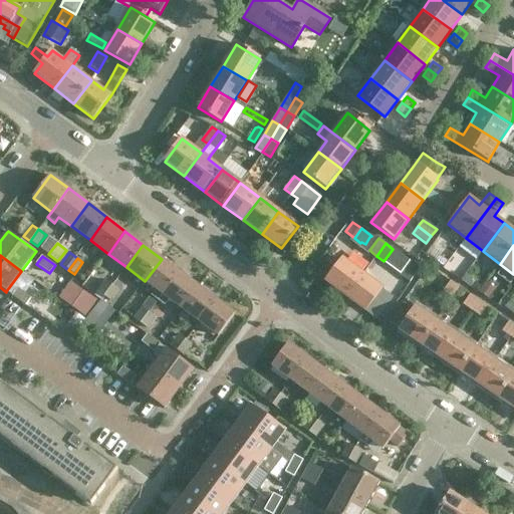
[(142,307),(150,313),(159,301),(180,272),(162,259),(145,281),(156,289),(151,295),(142,307)]
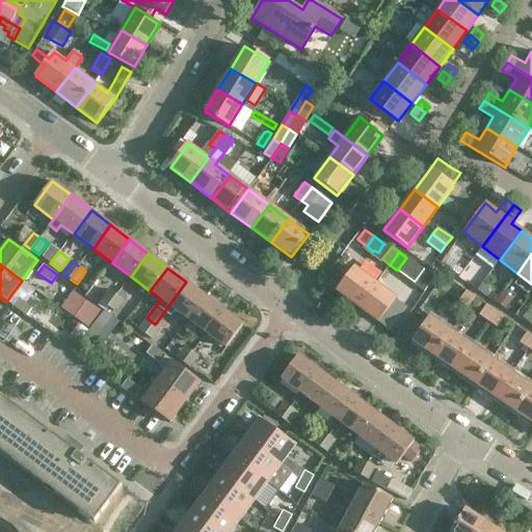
[(357,307),(374,284),(354,268),(337,291),(357,307)]
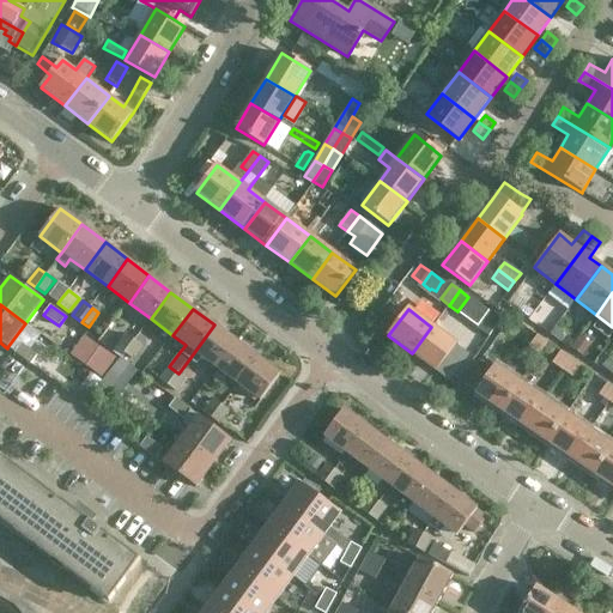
[(216,369),(236,341),(214,325),(189,359),(198,366),(204,359),(216,369)]
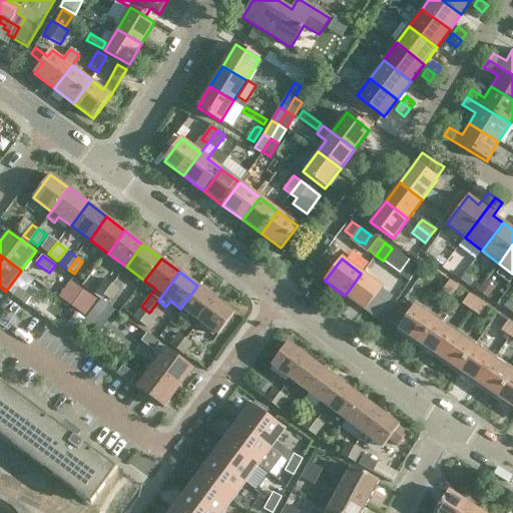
[(361,274),(345,296),(365,311),(381,289),(361,274)]
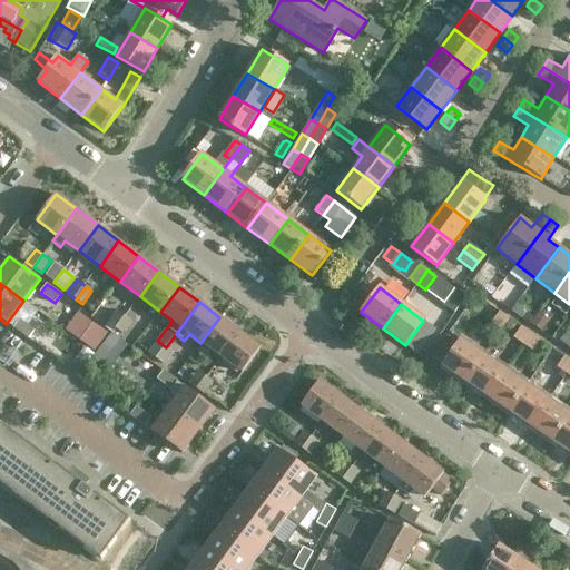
[(516,304),(511,311),(521,317),(526,312),(516,304)]
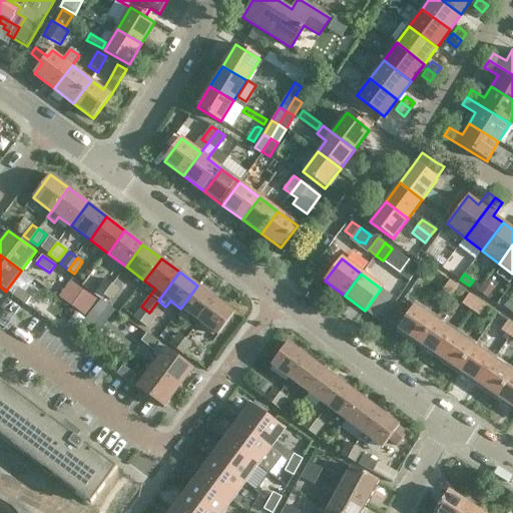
[(97,291),(103,296),(104,297),(113,285),(105,280),(97,291)]
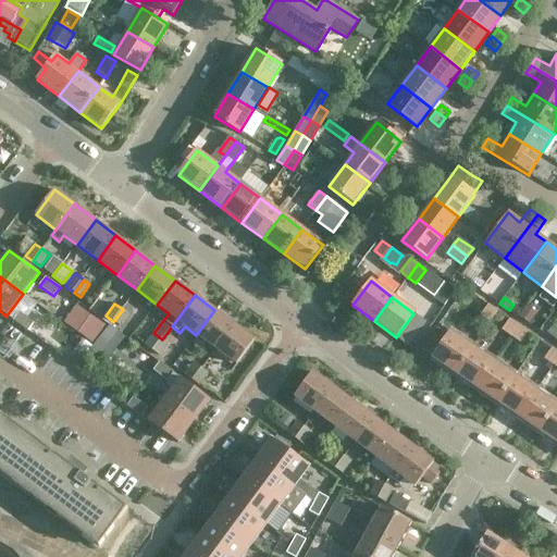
[(63,322),(91,343),(106,325),(76,305),(63,322)]
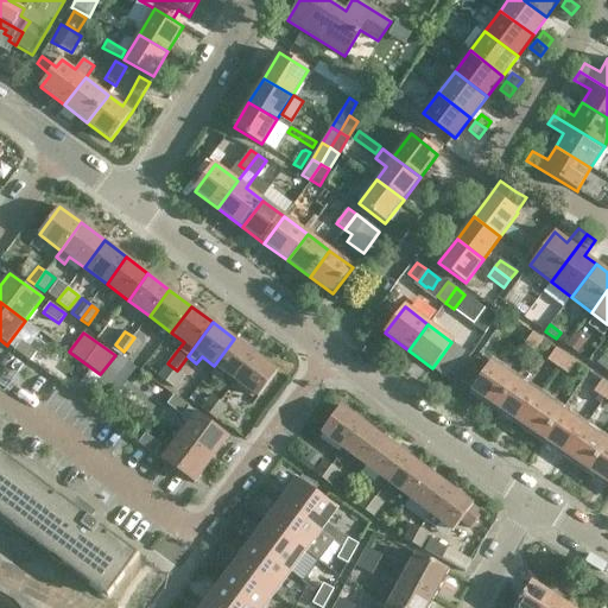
[(534,352),(543,340),(532,333),(524,344),(534,352)]
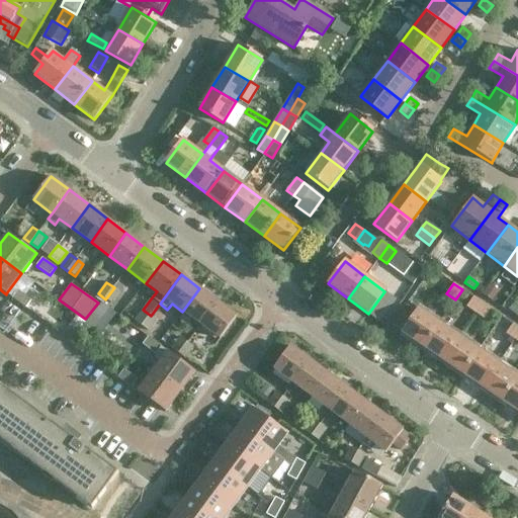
[(119,291),(114,287),(105,299),(111,304),(119,291)]
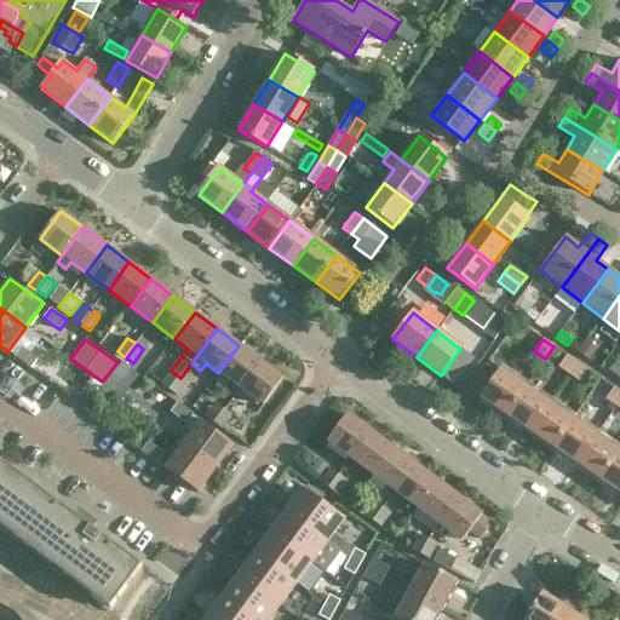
[(239,345),(218,373),(240,389),(260,361),(239,345)]
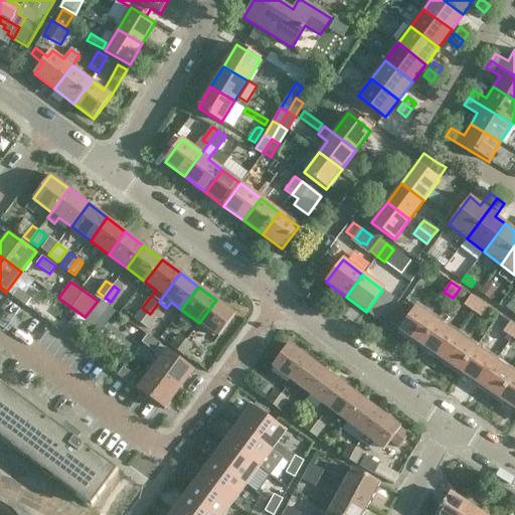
[(12,296),(25,306),(31,299),(18,289),(12,296)]
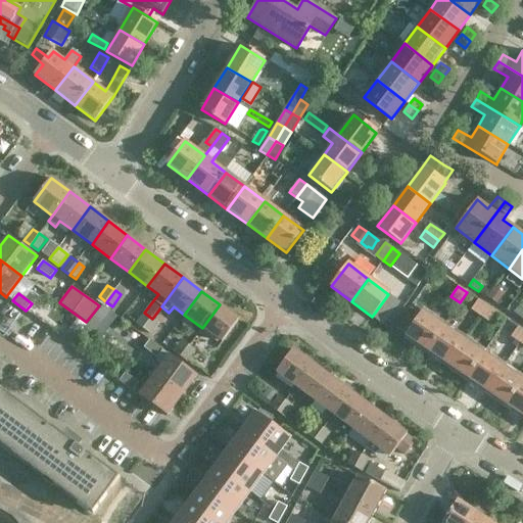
[(485,305),(478,300),(471,310),(479,316),(485,305)]
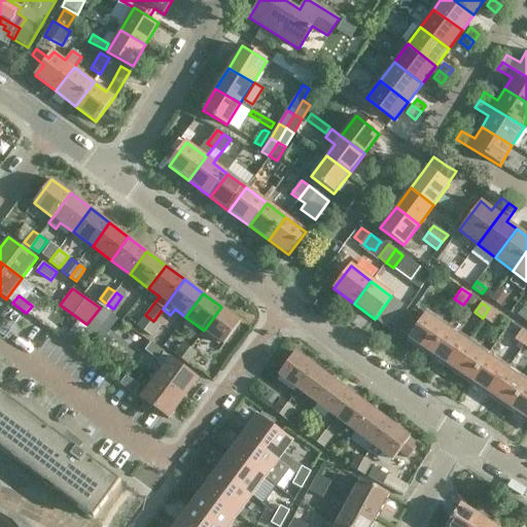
[(95,335),(111,314),(104,307),(86,327),(95,335)]
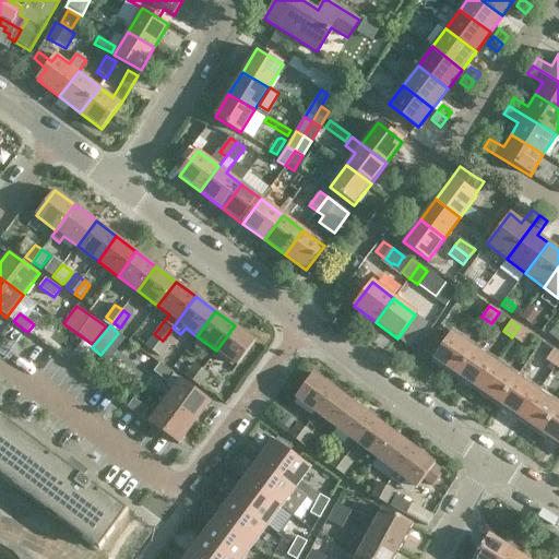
[(256,342),(235,325),(216,351),(237,366),(256,342)]
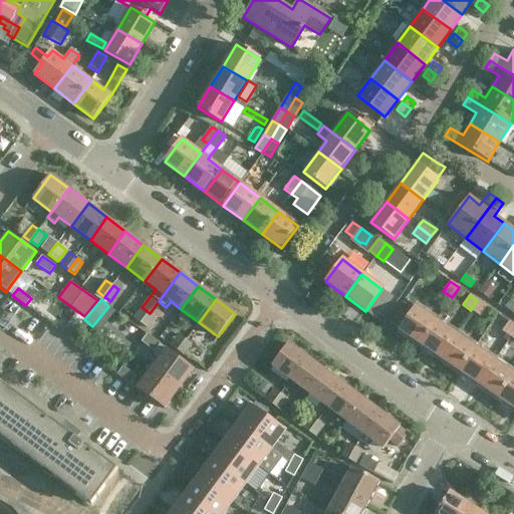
[(486,306),(477,300),(471,310),(480,316),(486,306)]
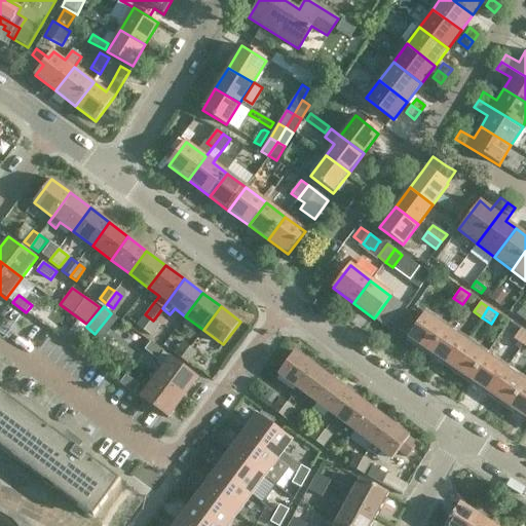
[(408,338),(428,352),(446,328),(425,313),(408,338)]
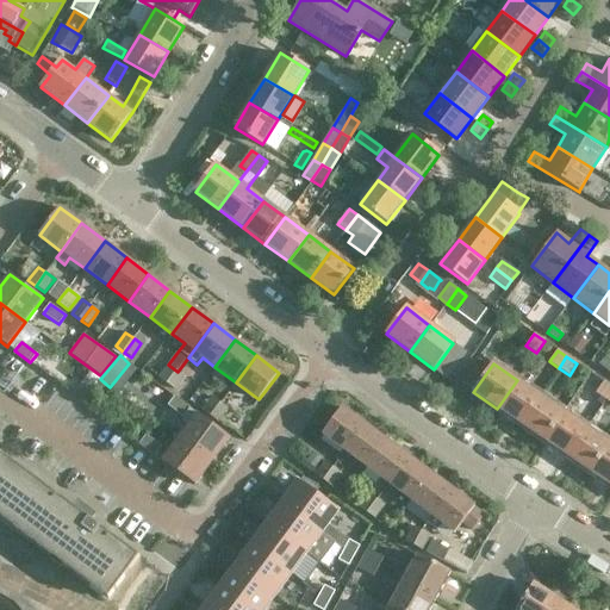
[(168,385),(178,372),(168,365),(159,378),(168,385)]
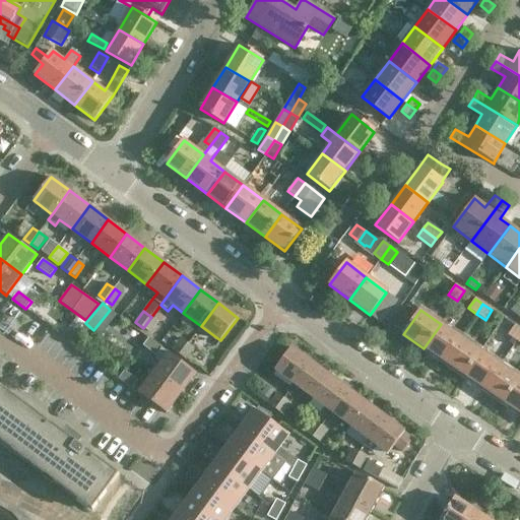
[(71,313),(56,332),(69,342),(84,323),(71,313)]
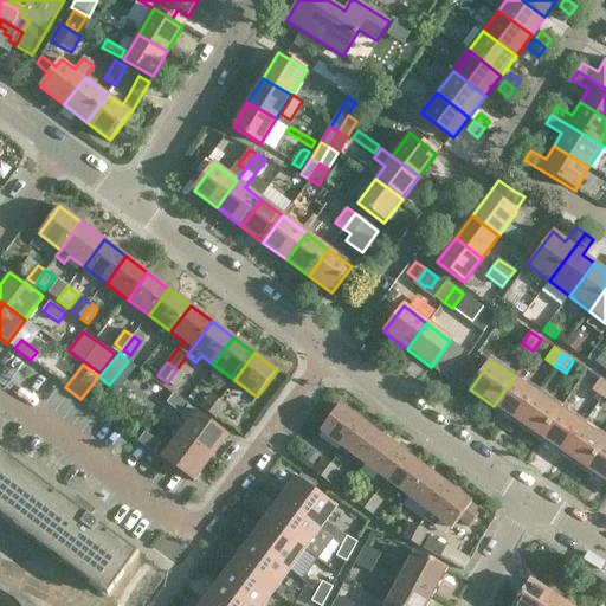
[(185,375),(176,369),(167,382),(175,388),(185,375)]
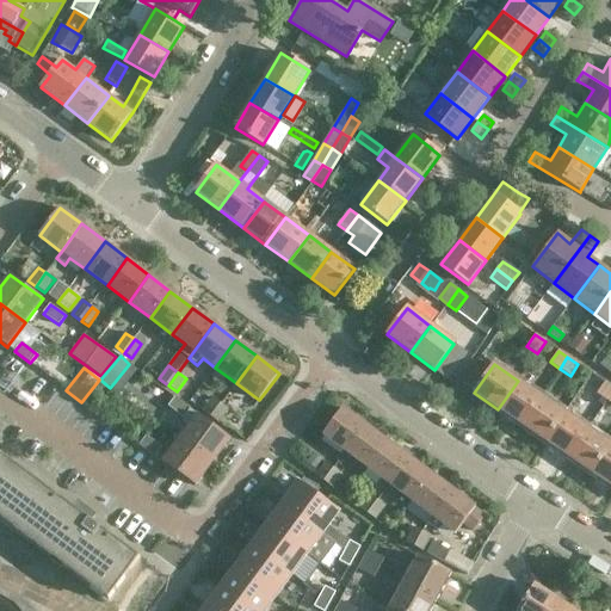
[(518,381),(498,409),(520,425),(541,396),(518,381)]
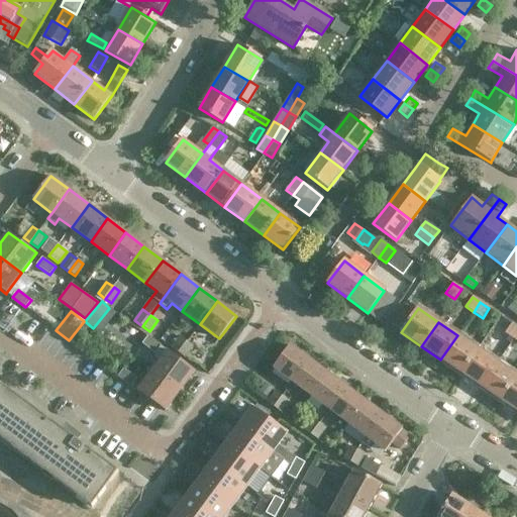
[(513,338),(516,333),(516,326),(512,323),(505,333),(513,338)]
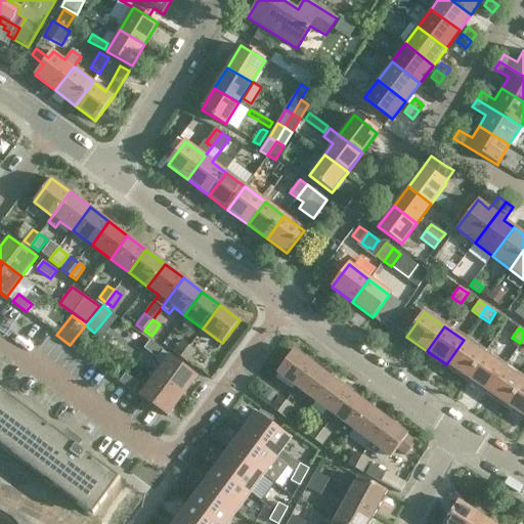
[(464,340),(446,364),(467,378),(484,353),(464,340)]
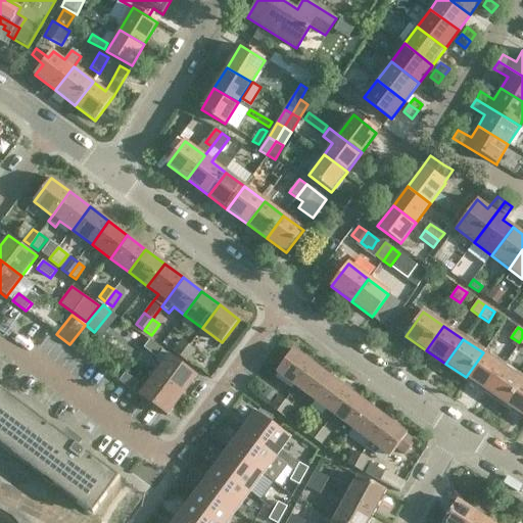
[(169,355),(149,340),(143,348),(162,363),(154,375),(182,395),(197,375),(169,354),(169,355)]
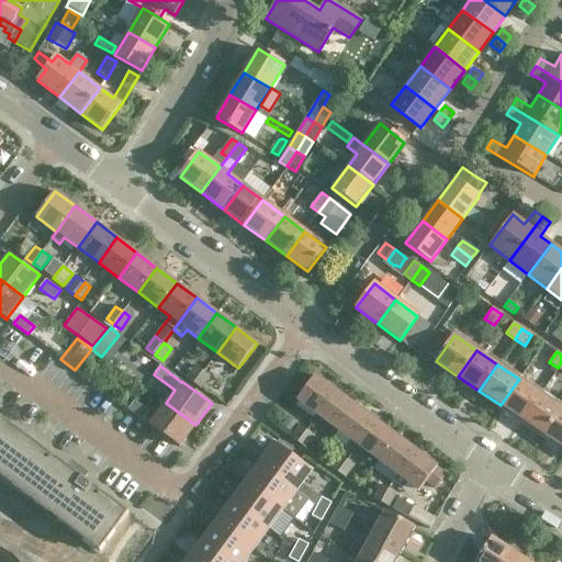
[(195,366),(187,378),(186,379),(194,384),(203,372),(195,366)]
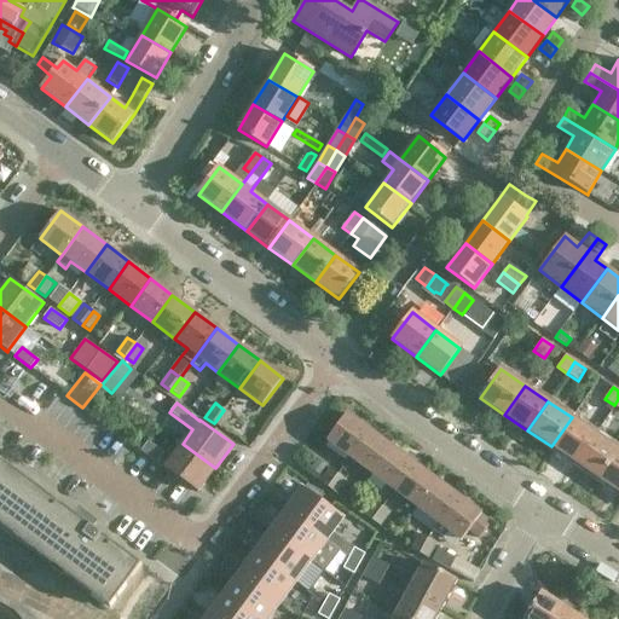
[(231,415),(224,410),(214,423),(220,428),(231,415)]
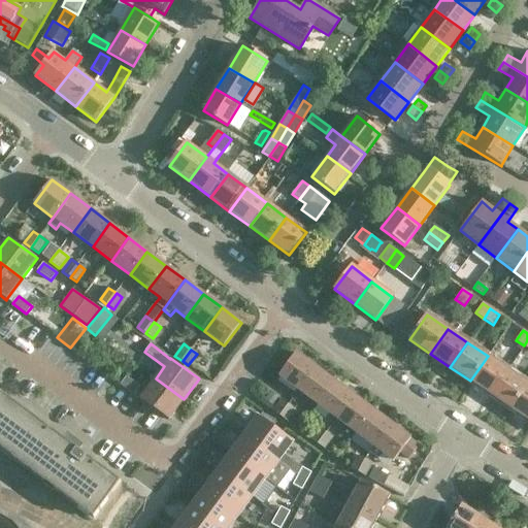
[(278,375),(298,390),(315,367),(295,353),(278,375)]
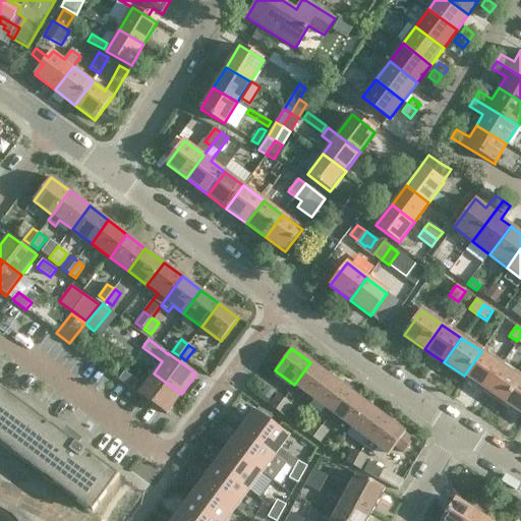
[(481,351),(464,375),(483,389),(500,364),(481,351)]
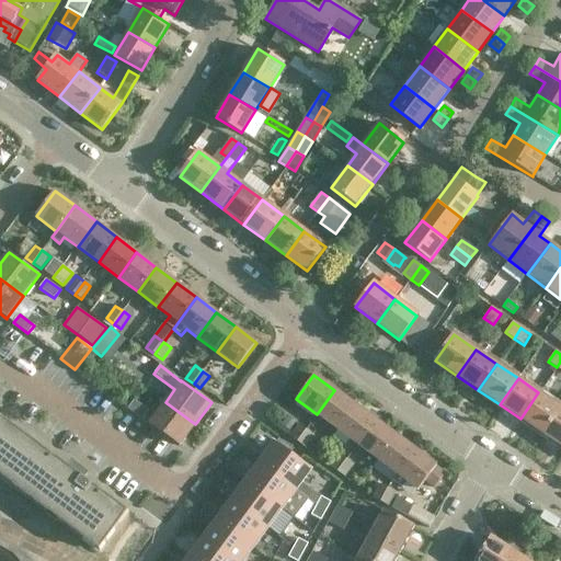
[(336,430),(355,405),(334,390),(317,414),(336,430)]
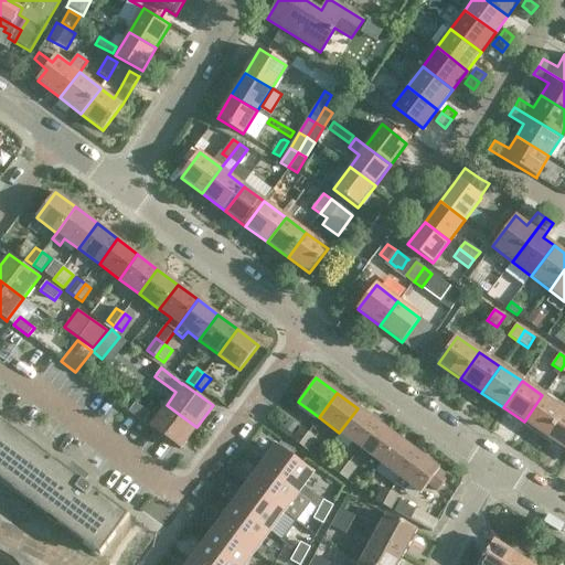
[(542,395),(524,422),(545,437),(564,411),(542,395)]
